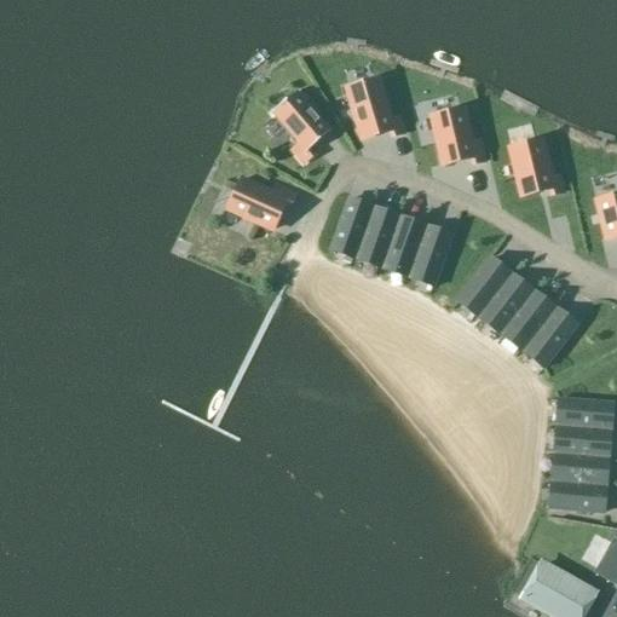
[(358,139),(386,131),(388,137),(401,133),(396,116),(387,119),(375,79),(344,88),(358,139)]
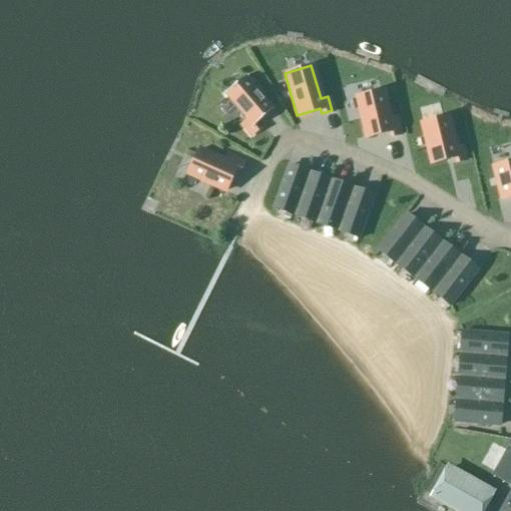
[(272,108),(243,75),(222,93),(244,119),(239,124),(248,135),(257,128),(253,123),(272,108)]
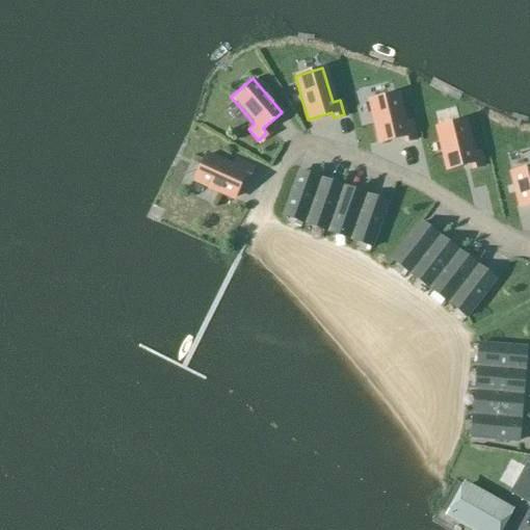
[(396,94),(368,100),(377,141),(402,135),(403,141),(414,138),(409,121),(402,122),(396,94)]
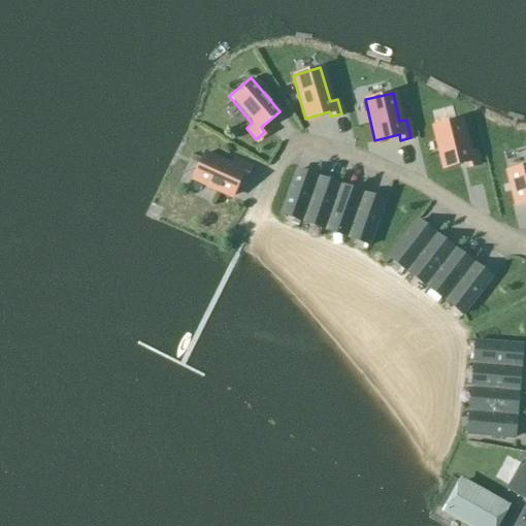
[(459,120),(432,126),(441,166),(466,161),(467,166),(478,163),(474,150),(467,152),(459,120)]
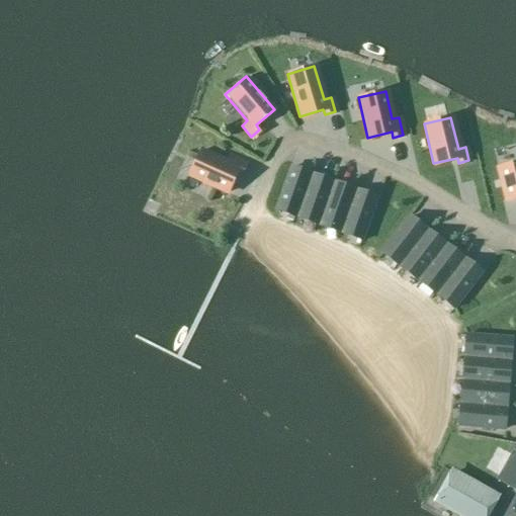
[(240,172),(245,163),(228,155),(225,162),(199,150),(188,175),(225,192),(235,170),(240,172)]
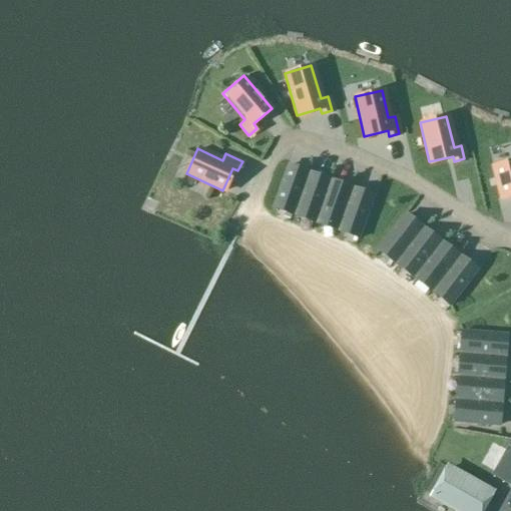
[(312,167),(294,160),(278,200),(300,208),(315,171),(311,169),(312,167)]
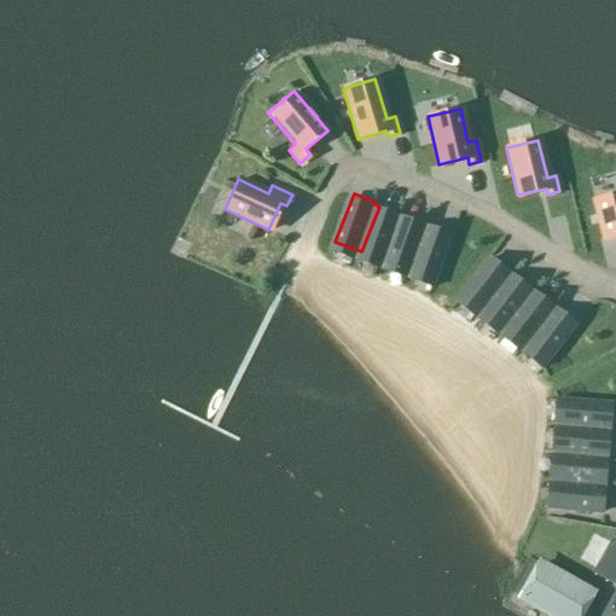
[(615,193),(592,201),(602,238),(615,234),(615,193)]
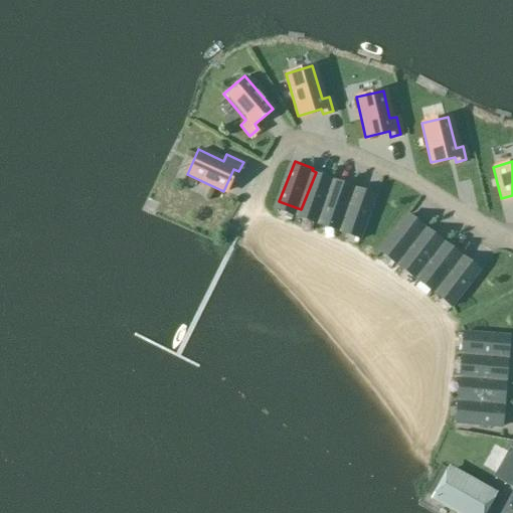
[(317,170),(316,172),(301,209),(319,216),(327,196),(331,198),(338,180),(334,179),(335,177),(317,170)]
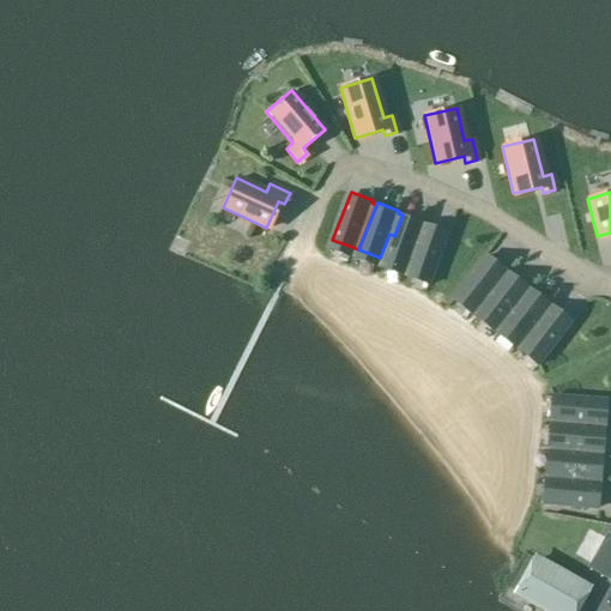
[(403,212),(403,215),(394,236),(389,234),(380,258),(406,267),(423,223),(424,221),(403,212)]
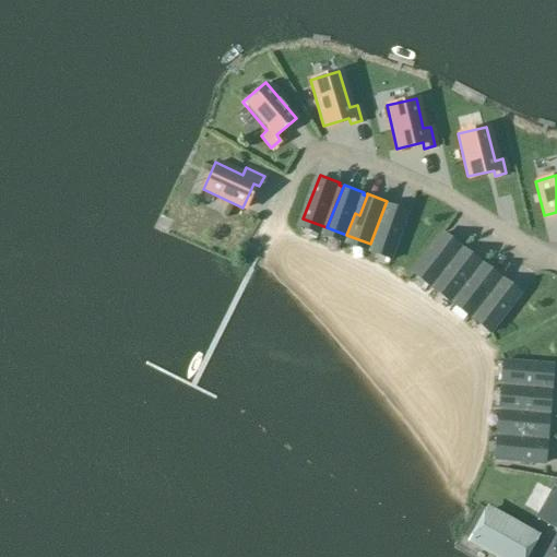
[(394,253),(411,211),(391,202),(390,204),(386,203),(370,244),(394,253)]
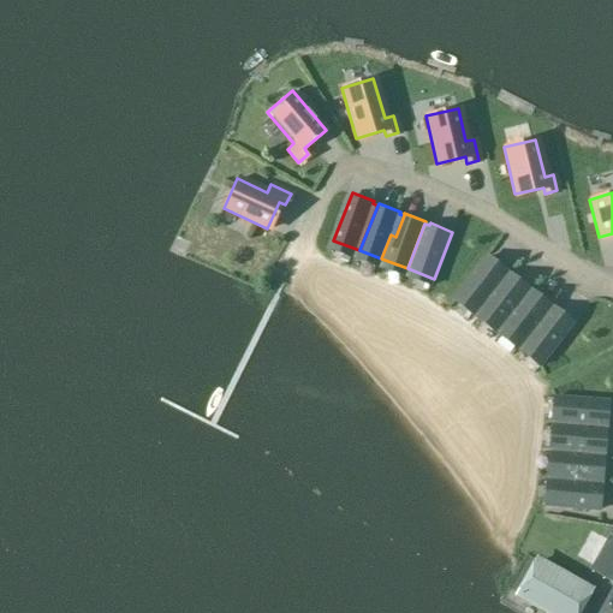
[(453,297),(476,315),(505,277),(501,273),(503,272),(484,257),(453,297)]
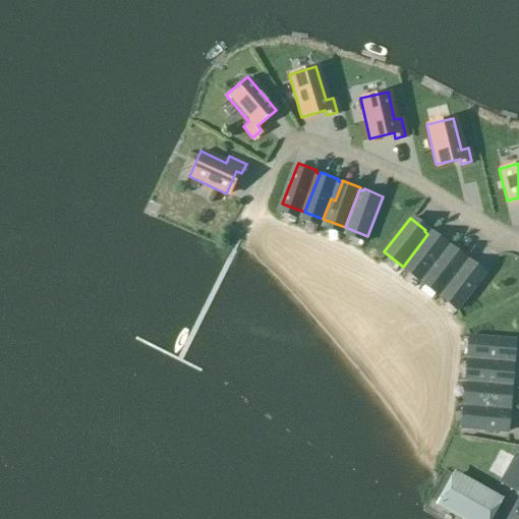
[(403,267),(418,278),(430,262),(434,265),(447,248),(444,245),(445,244),(429,232),(427,234),(403,267)]
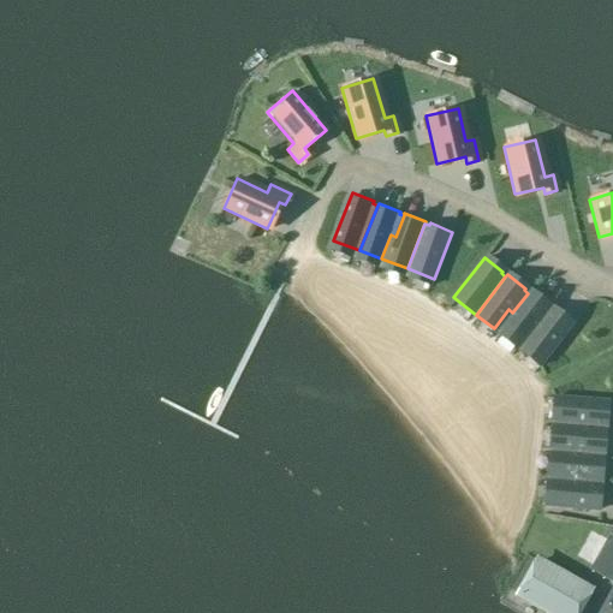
[(494,328),(516,345),(546,307),(547,305),(529,291),(528,293),(512,313),(509,309),(494,328)]
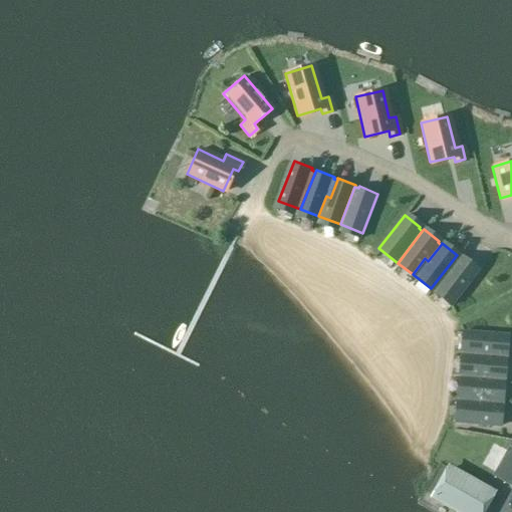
[(431,288),(450,303),(476,269),(460,257),(459,259),(456,256),(431,288)]
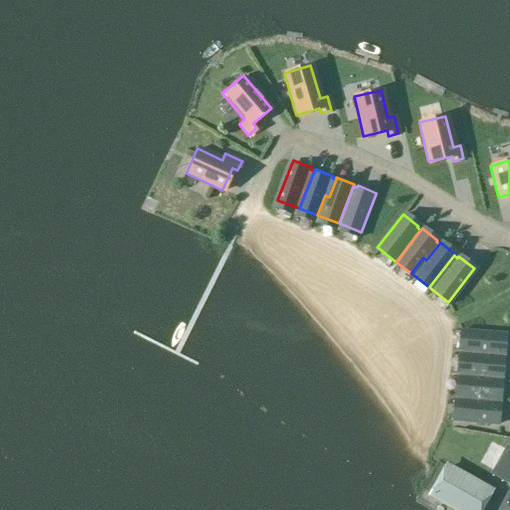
[(459,354),(500,358),(500,354),(502,354),(504,334),(461,332),(459,350),(459,354)]
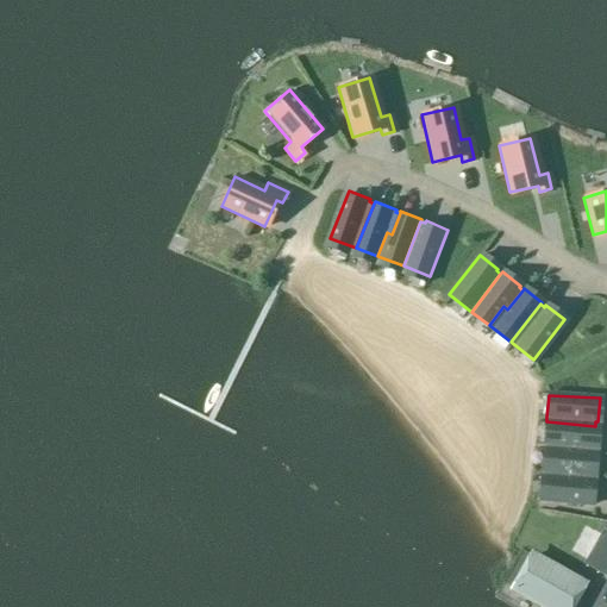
[(568,451),(593,454),(593,449),(595,449),(598,426),(595,426),(546,421),(545,444),(569,446),(568,451)]
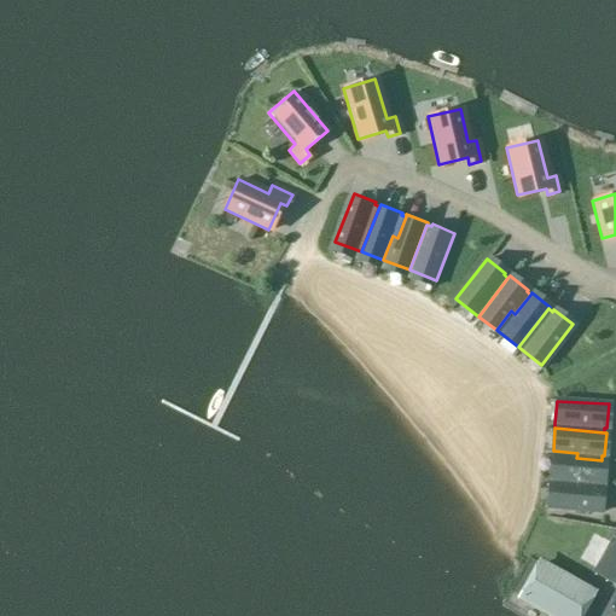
[(599,483),(602,483),(604,460),(602,460),(576,458),(577,453),(553,451),(551,478),(599,483)]
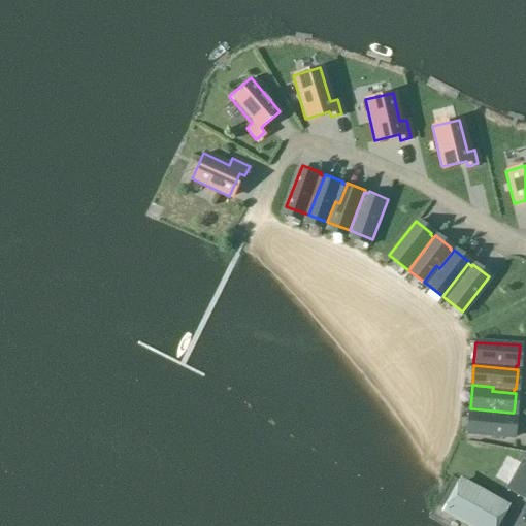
[(468,433),(512,437),(514,417),(512,417),(512,413),(470,408),(468,433)]
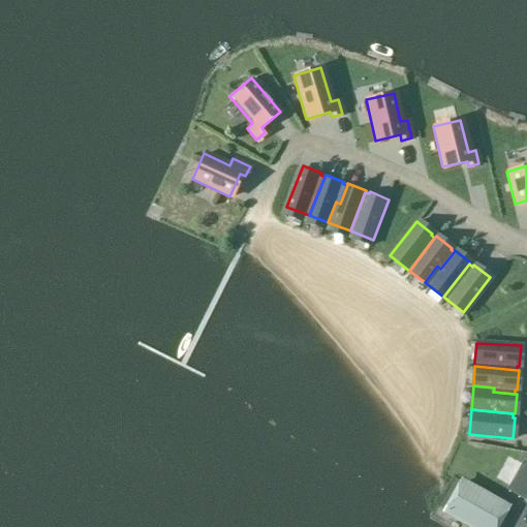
[(526,461),(522,459),(504,489),(526,501),(526,461)]
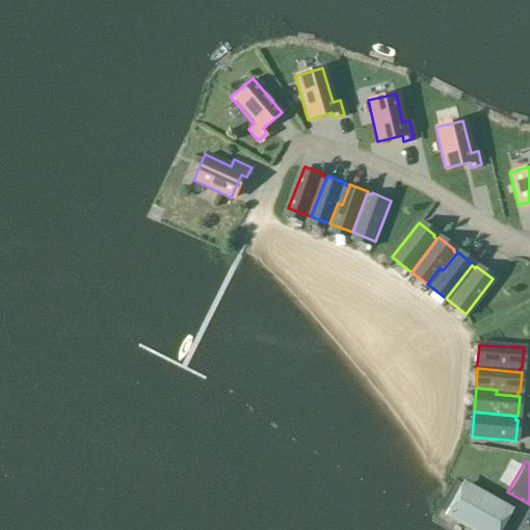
[(464,479),(444,514),(470,529),(500,529),(513,507),(464,479)]
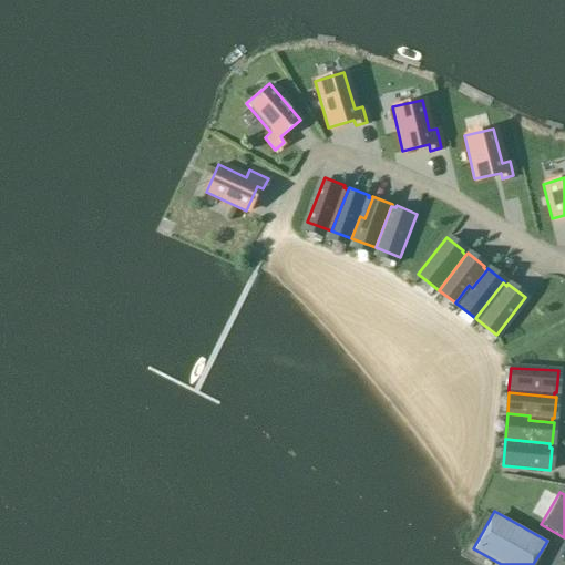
All buildings are outlined.
